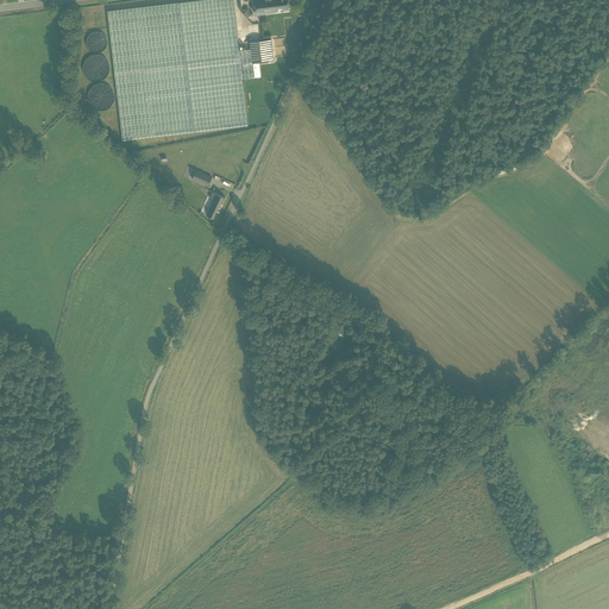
[(214,0),(107,12),(121,139),(248,126),(242,77),(253,76),(252,66),(251,51),(239,52),(232,0),(214,0)]
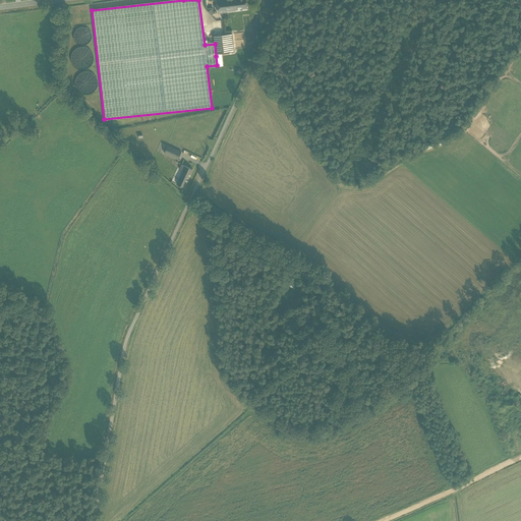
[(231,10),(229,0),(223,0),(215,1),(216,12),(231,10)]
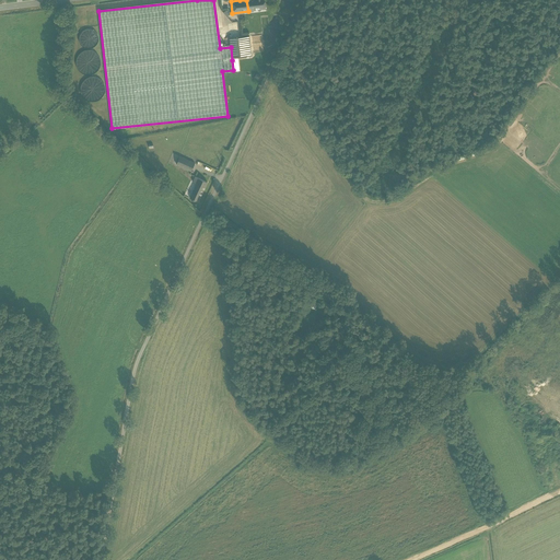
[(246,0),(248,11),(264,9),(261,0),(246,0)]
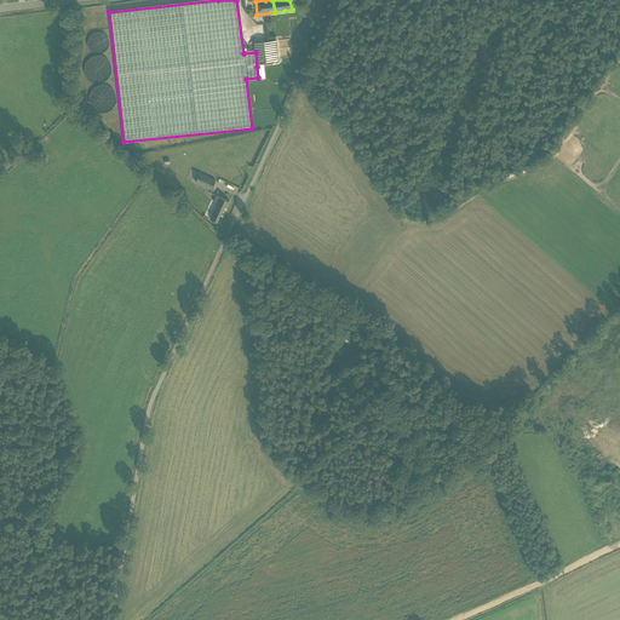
[(254,45),(256,52),(257,67),(279,64),(276,42),(254,45)]
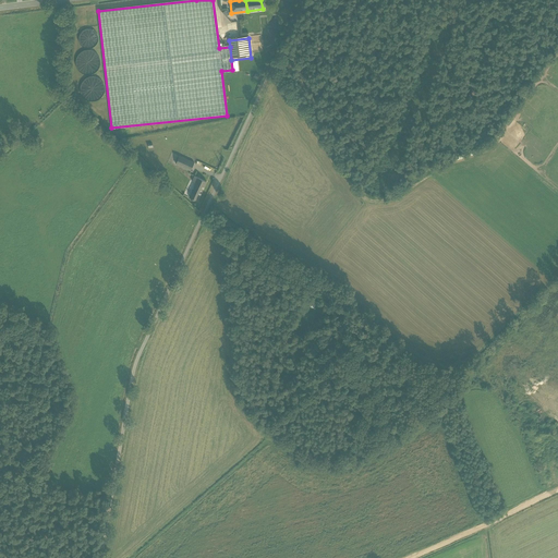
[(179,156),(176,166),(190,171),(193,162),(179,156)]
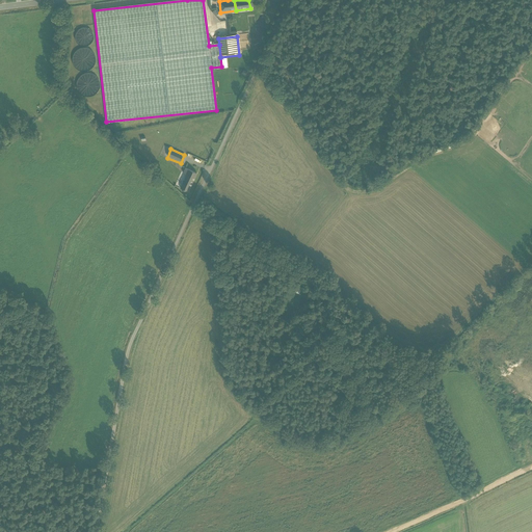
[(179,189),(188,193),(196,174),(187,169),(179,189)]
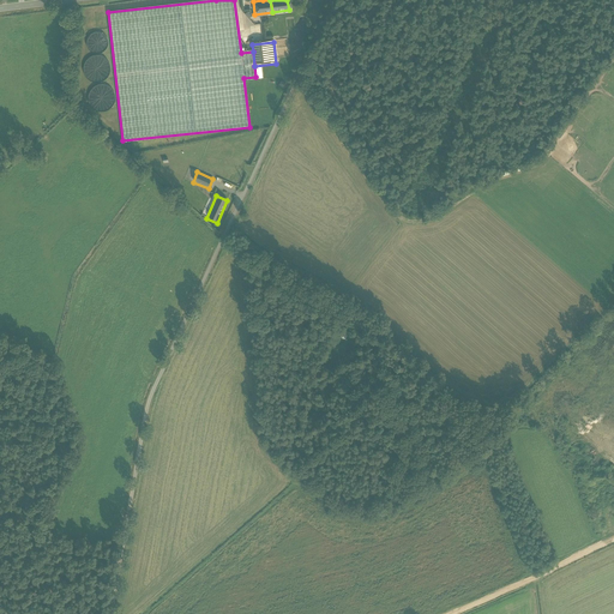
[(336,336),(347,341),(351,330),(341,325),(336,336)]
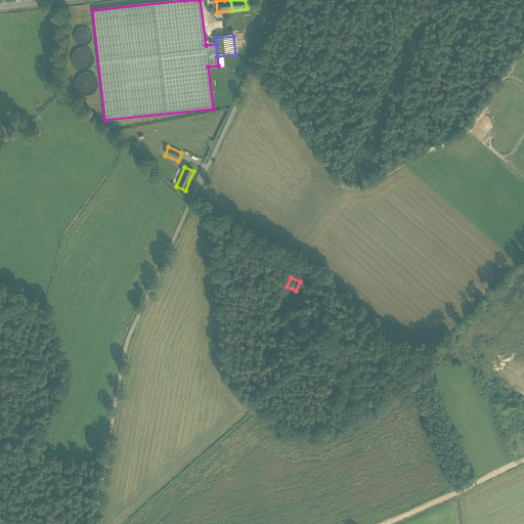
All buildings are outlined.
